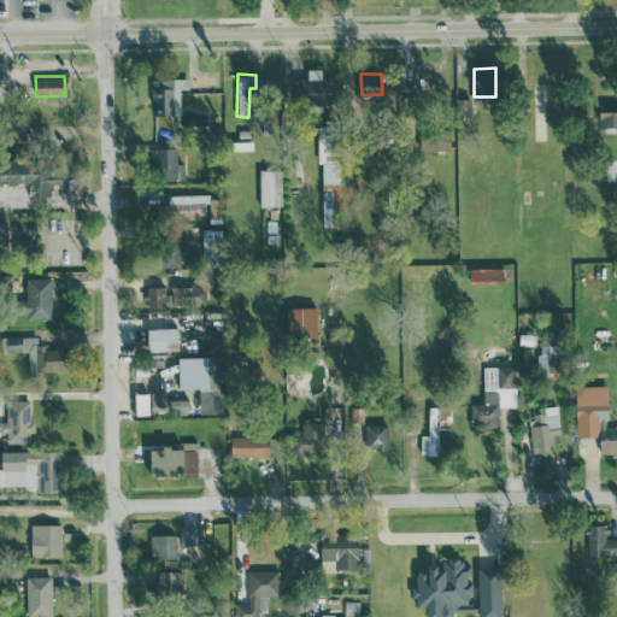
[(151,78),(151,101),(154,101),(156,129),(172,128),(172,115),(181,115),(180,88),(188,88),(188,77),(151,78)]
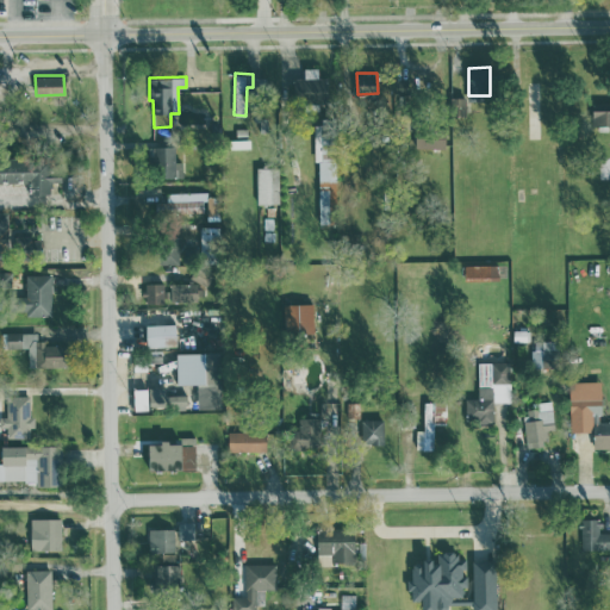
[(465,97),(450,97),(449,114),(465,116),(465,97)]
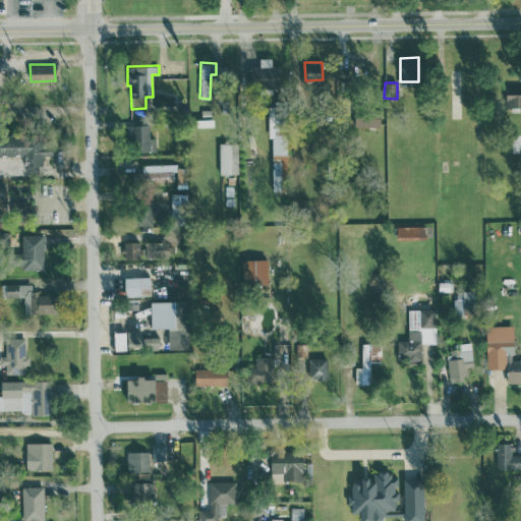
[(506,107),(520,105),(520,87),(505,88),(506,107)]
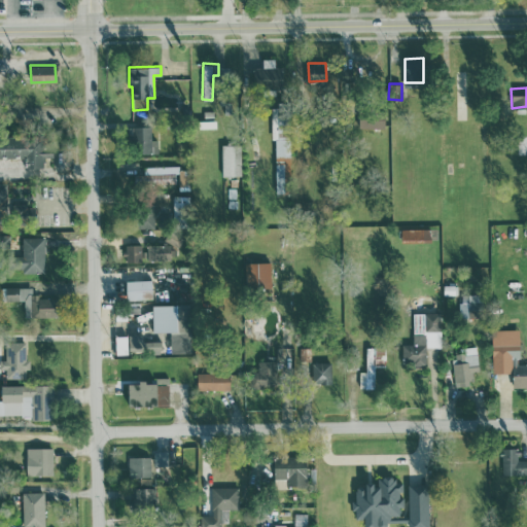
[(275,192),(285,192),(285,172),(290,172),(289,108),(273,109),(275,192)]
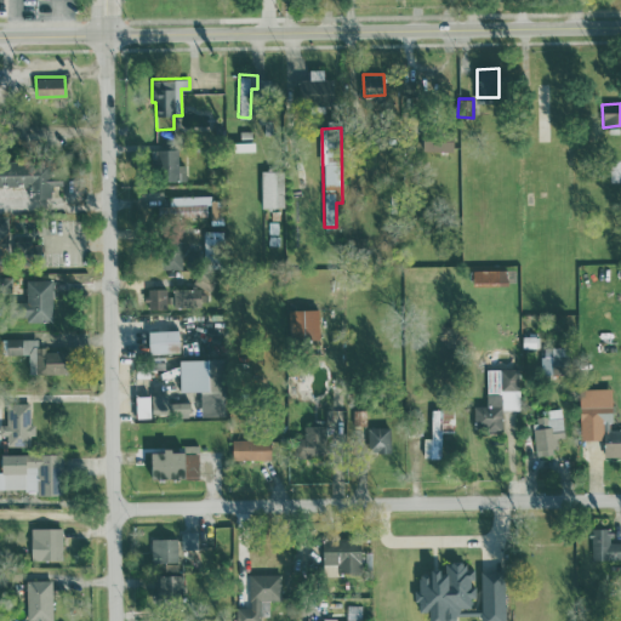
[(453,149),(453,129),(422,129),(422,149),(453,149)]
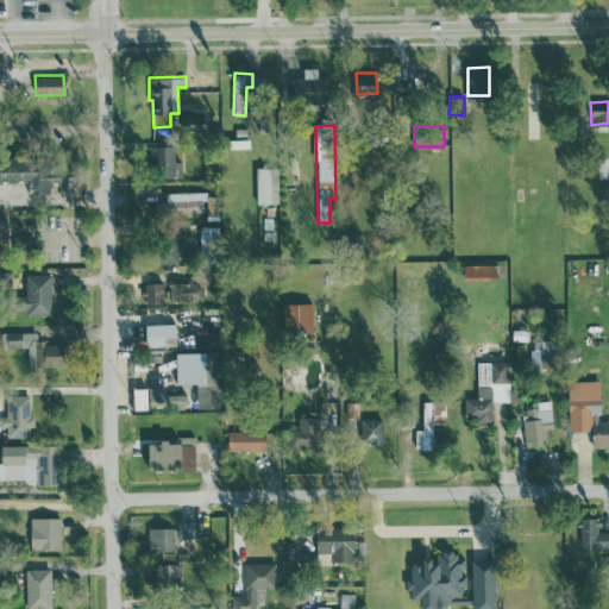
[(181,161),(174,161),(174,145),(146,145),(146,164),(155,164),(155,176),(181,176),(181,161)]
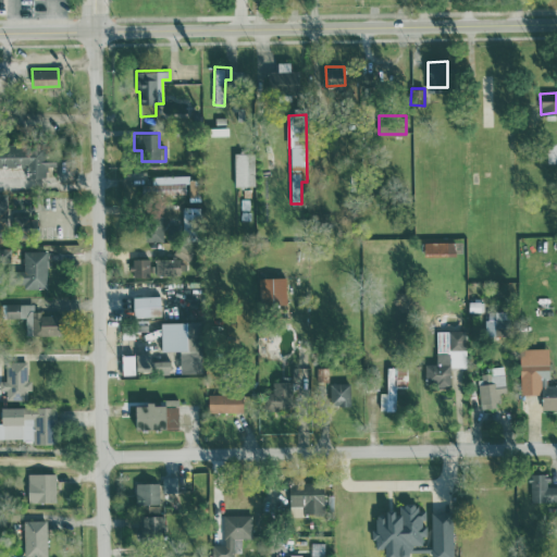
[(0,165),(24,165),(28,176),(50,176),(50,157),(47,157),(41,141),(0,143),(0,165)]
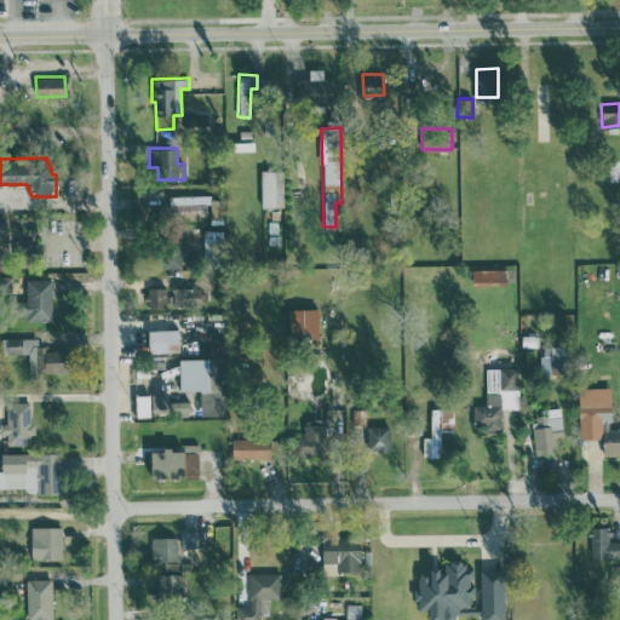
[(282,170),(260,170),(260,207),(283,207),(282,170)]
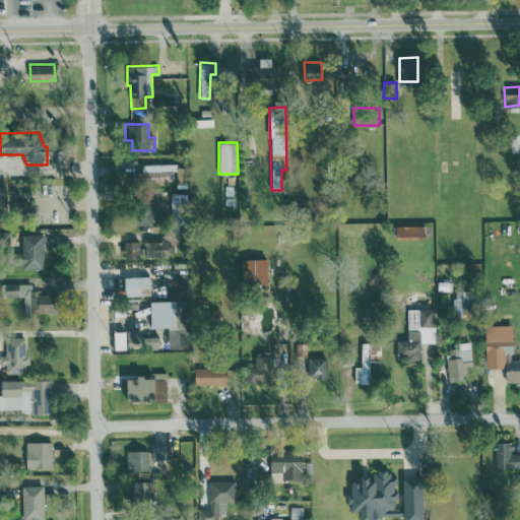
[(141,164),(142,172),(133,172),(133,181),(175,180),(175,187),(186,186),(185,167),(177,167),(177,163),(141,164)]
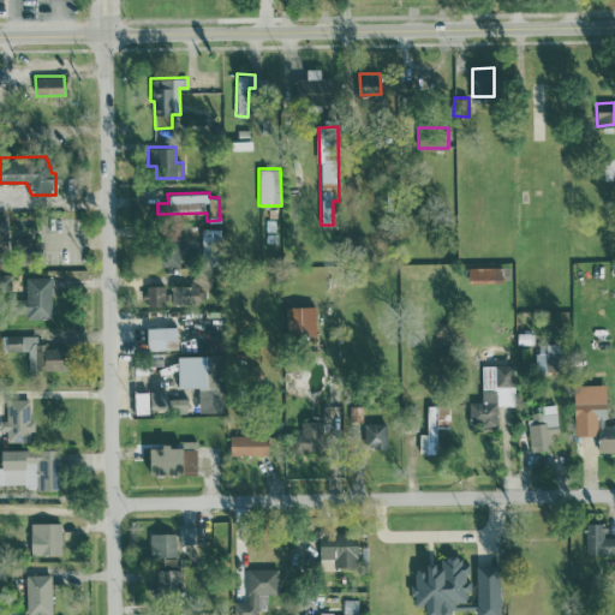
[(179,239),(159,238),(157,266),(178,266),(179,239)]
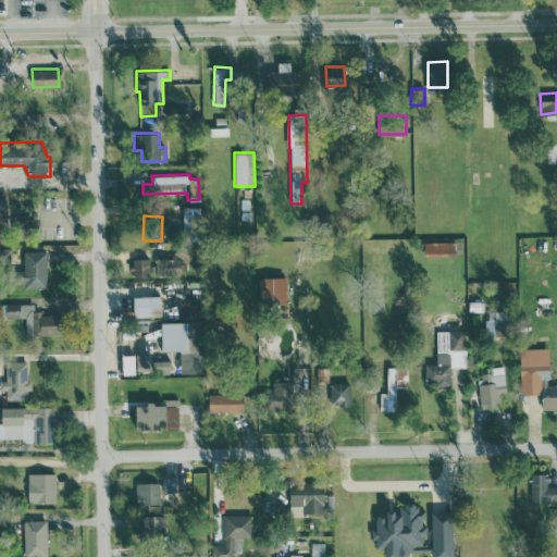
[(455,240),(423,242),(424,254),(455,254),(455,240)]
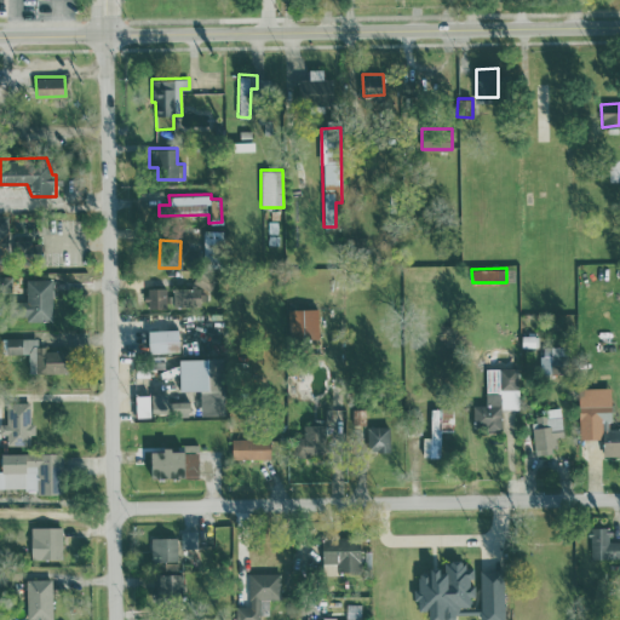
[(52,320),(52,279),(24,279),(24,320),(52,320)]
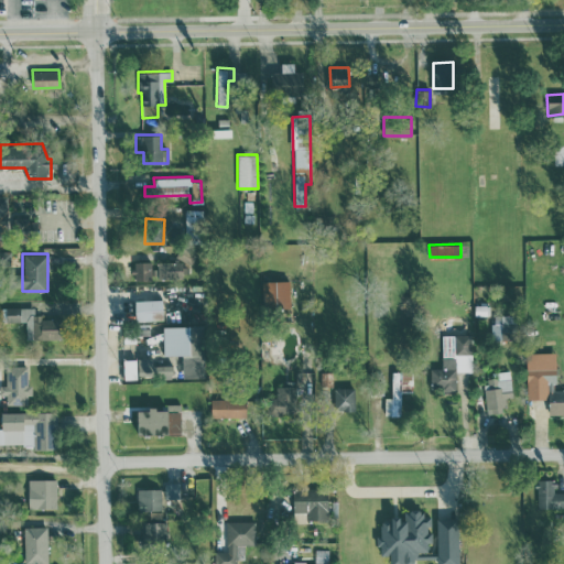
[(151,261),(132,261),(133,279),(151,279),(151,261)]
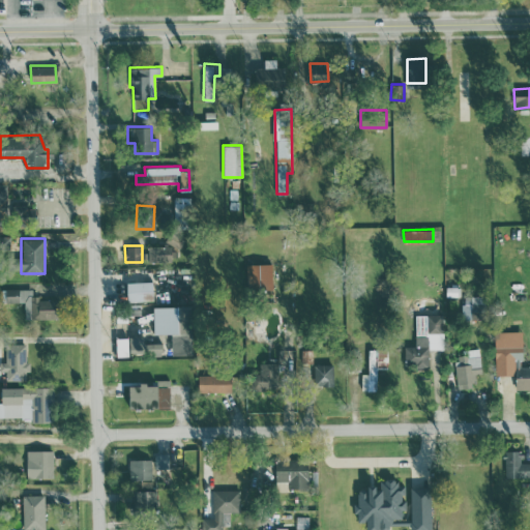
[(147,261),(174,261),(174,246),(148,245),(147,261)]
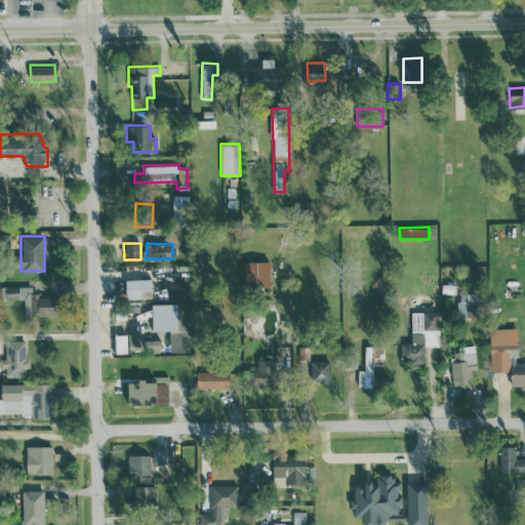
[(270,285),(270,260),(243,261),(244,286),(270,285)]
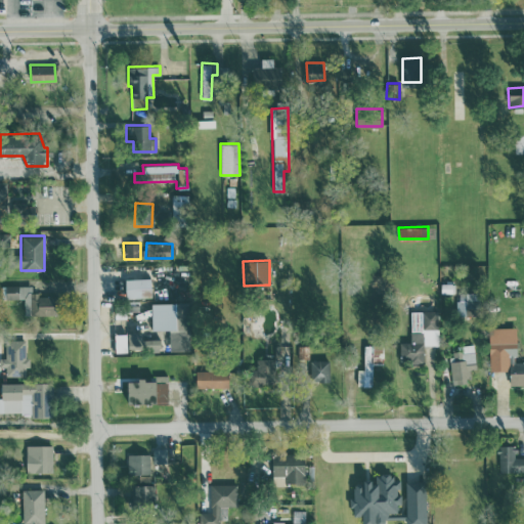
[(150,296),(150,277),(125,278),(126,297),(150,296)]
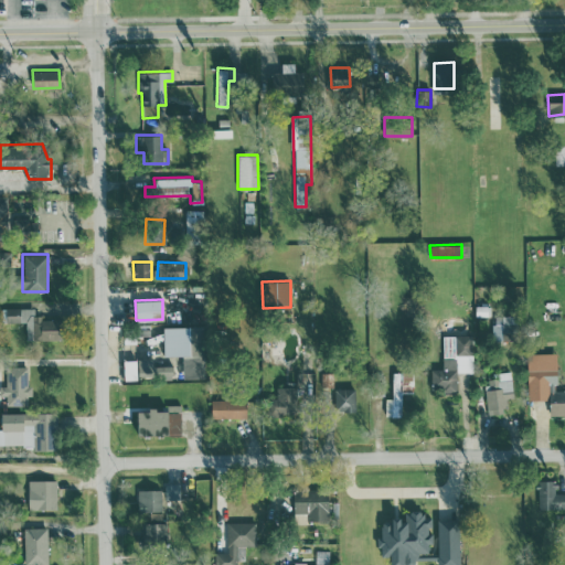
[(33,307),(6,308),(7,322),(25,321),(27,340),(62,339),(62,317),(34,318),(33,307)]
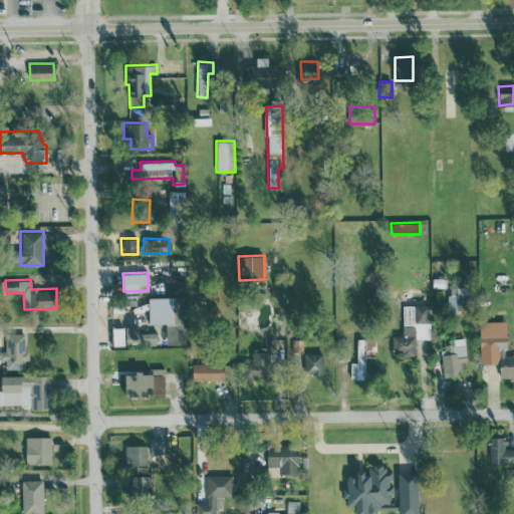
[(166,343),(184,343),(183,296),(148,297),(149,323),(165,322),(166,343)]
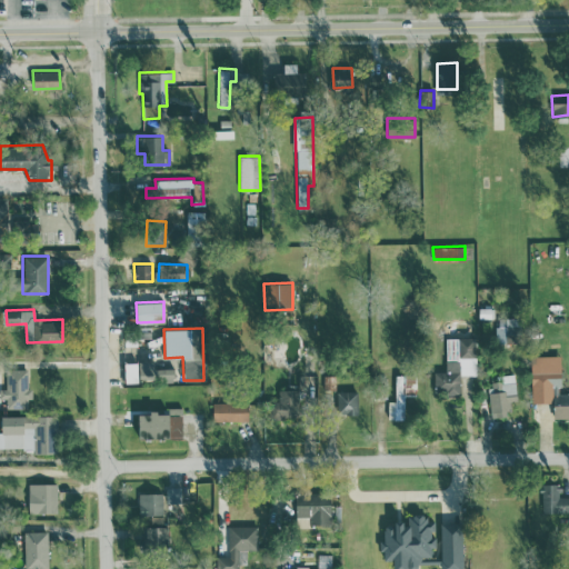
[(435,387),(445,387),(445,395),(460,395),(460,375),(476,375),(476,337),(446,338),(446,371),(433,371),(435,387)]
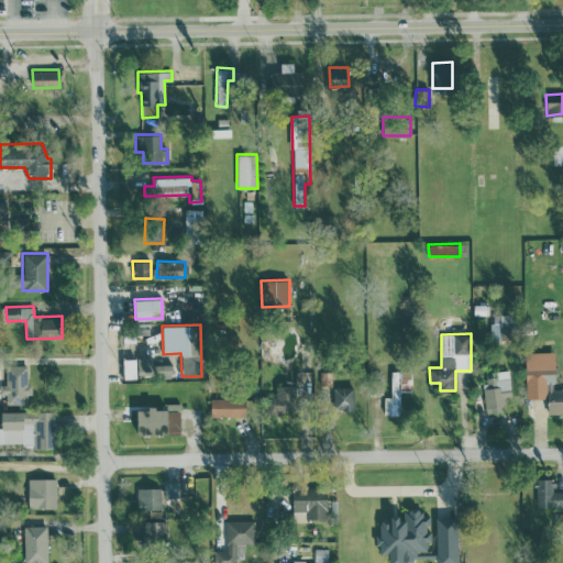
[(526,397),(548,397),(548,414),(562,412),(562,387),(555,388),(554,351),(525,352),(526,397)]
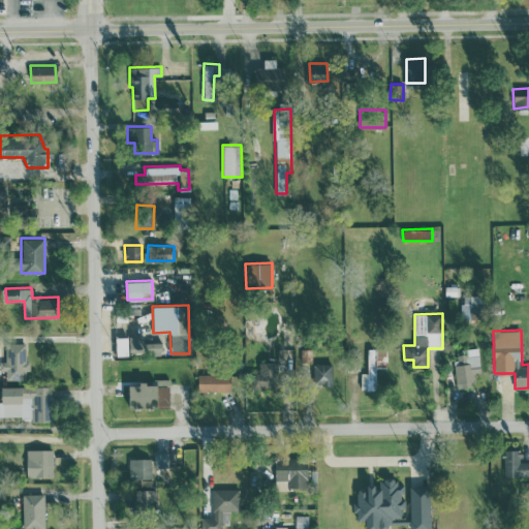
[(127,337),(116,337),(117,355),(127,354),(127,337)]
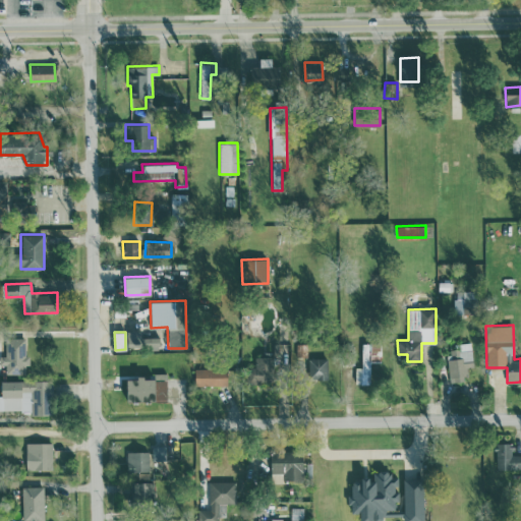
[(23,373),(23,365),(30,365),(30,354),(25,354),(26,338),(5,337),(5,355),(0,355),(0,364),(5,364),(5,373),(23,373)]
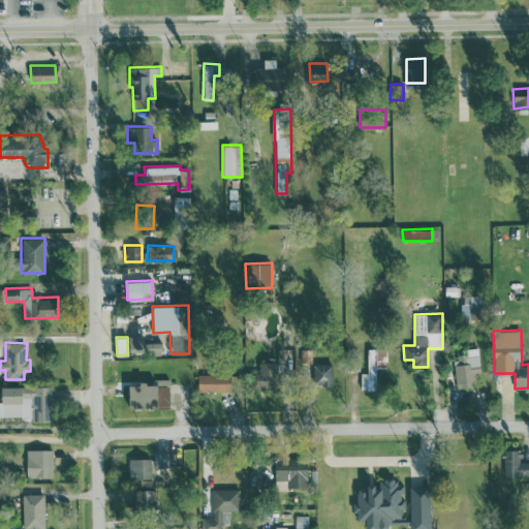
[(453,358),(457,387),(473,385),(472,373),(481,371),(477,346),(461,348),(462,356),(453,358)]
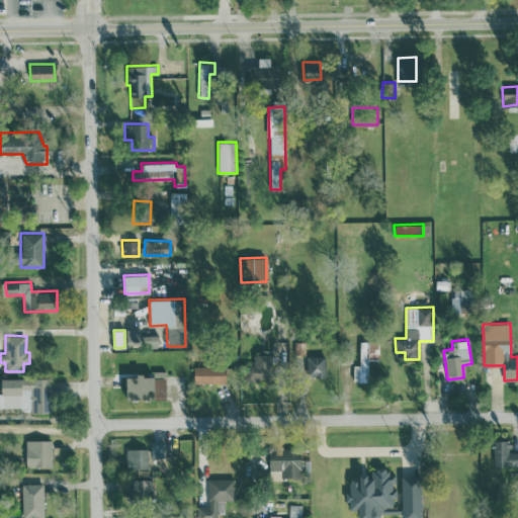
[(359,365),(353,364),(353,381),(367,381),(368,341),(359,341),(359,365)]
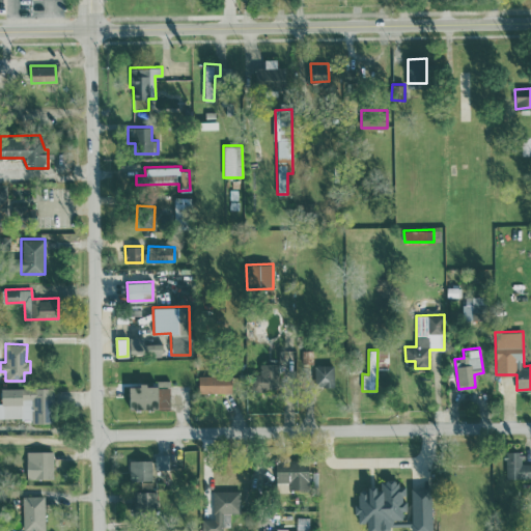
[(259,362),(259,373),(248,373),(249,390),(278,390),(278,362),(259,362)]
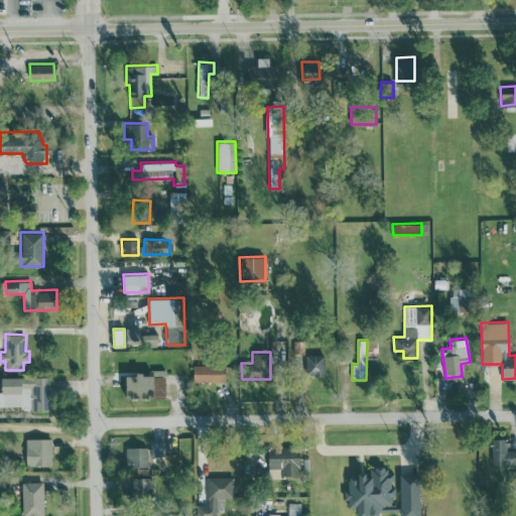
[(324,354),(305,355),(306,375),(324,375),(324,354)]
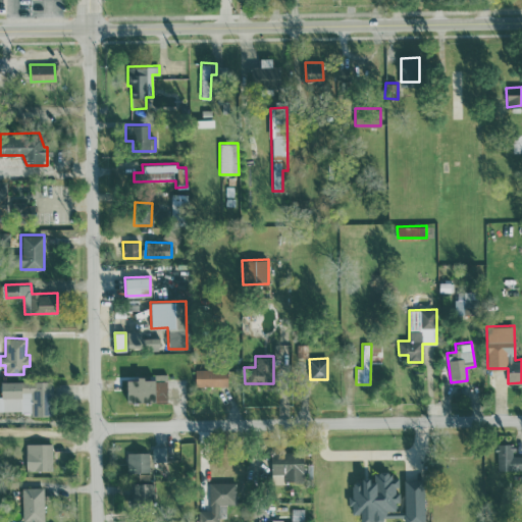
[(195,386),(227,385),(227,368),(195,369),(195,386)]
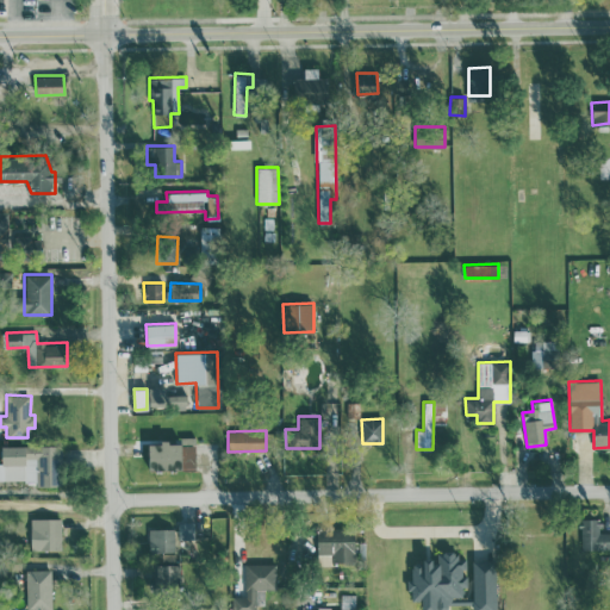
[(149,470),(195,468),(194,442),(148,443),(149,470)]
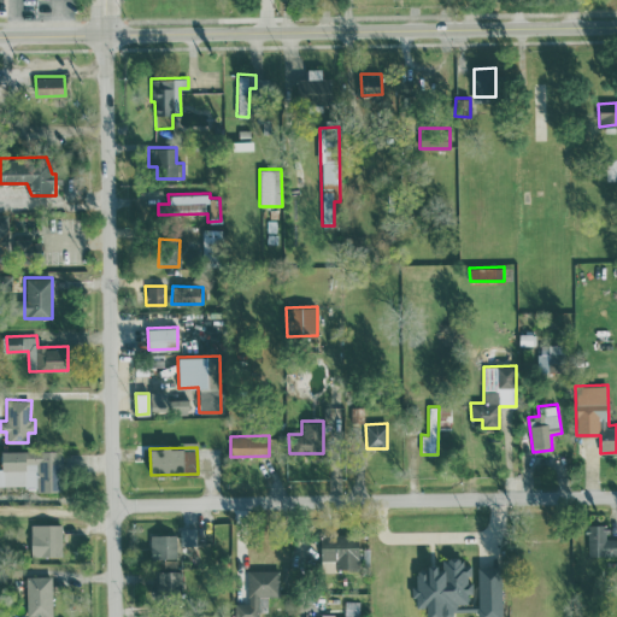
[(62,450),(1,451),(1,468),(0,468),(0,486),(35,486),(35,492),(63,492),(62,450)]
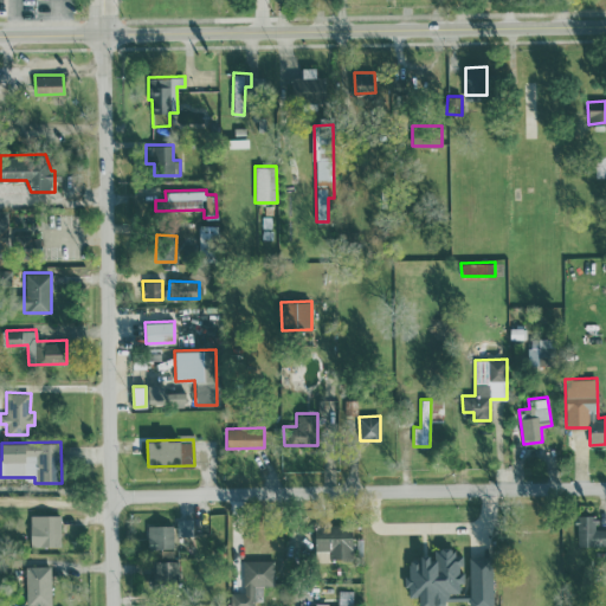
[(60,546),(60,514),(30,514),(31,546),(60,546)]
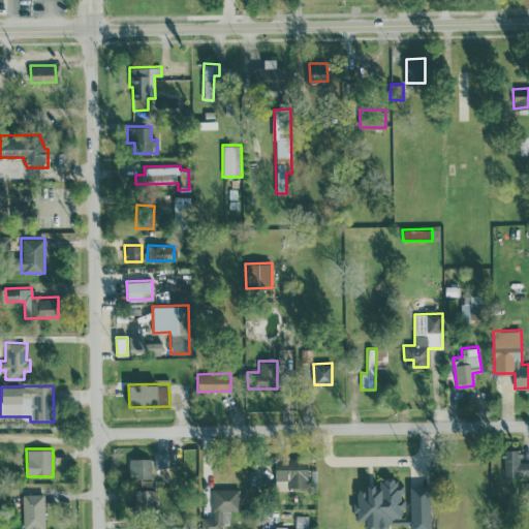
[(528,461),(520,461),(520,449),(503,449),(503,476),(528,475),(528,461)]
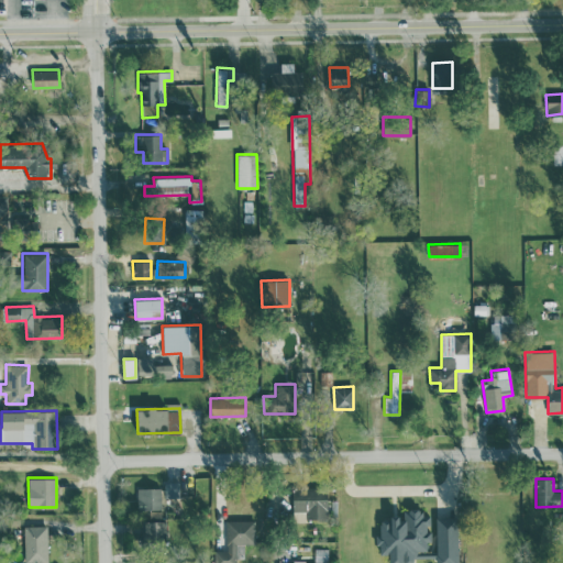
[(165,498),(179,497),(179,481),(164,482),(165,498)]
